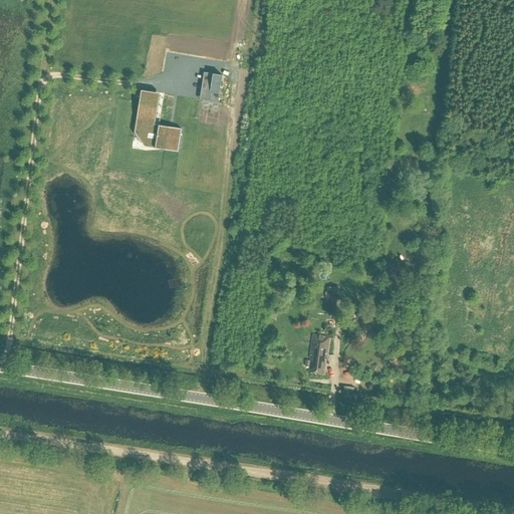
[(205,96),(204,100),(209,100),(218,102),(218,98),(219,93),(222,75),(213,74),(210,92),(206,91),(205,96)]
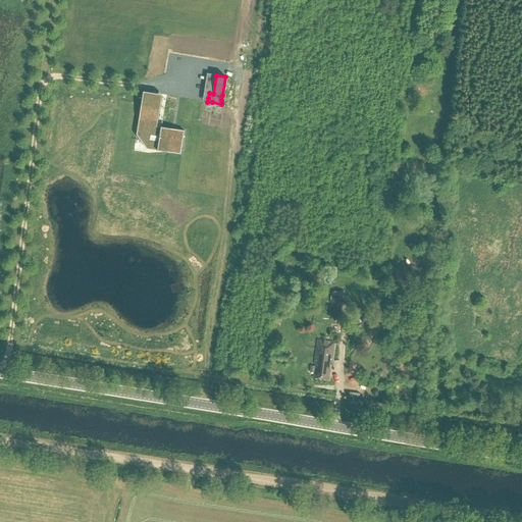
[(144,91),(138,128),(142,129),(141,138),(158,141),(158,143),(158,145),(158,146),(157,150),(165,152),(173,153),(180,154),(185,131),(161,126),(157,125),(162,95),(162,94),(154,93),(144,91)]
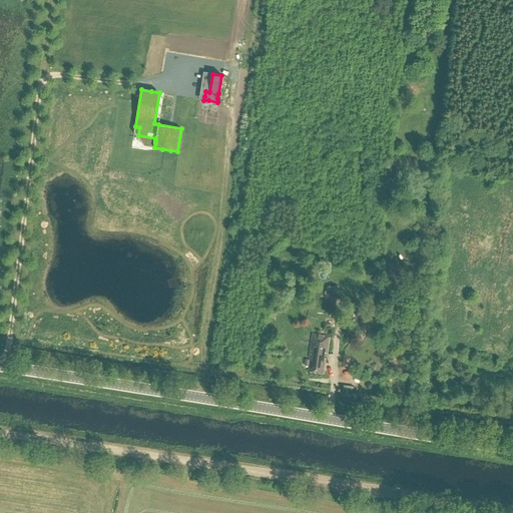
[(335,313),(338,289),(328,288),(324,320),(334,321),(334,313),(335,313)]
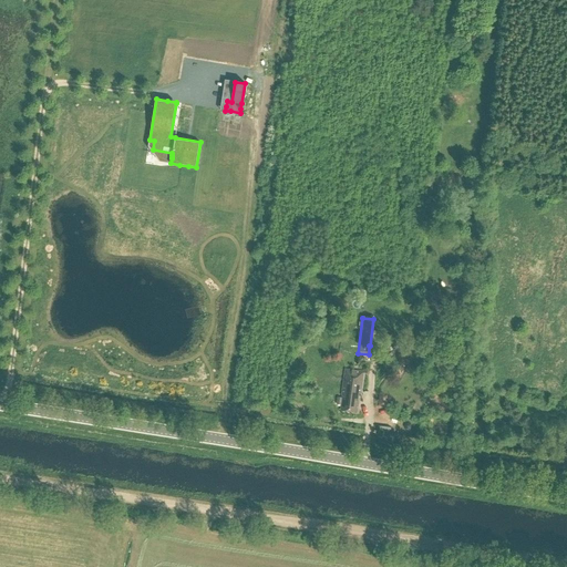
[(362,394),(364,372),(346,370),(342,395),(344,397),(342,411),(358,413),(360,398),(358,397),(359,393),(362,394)]
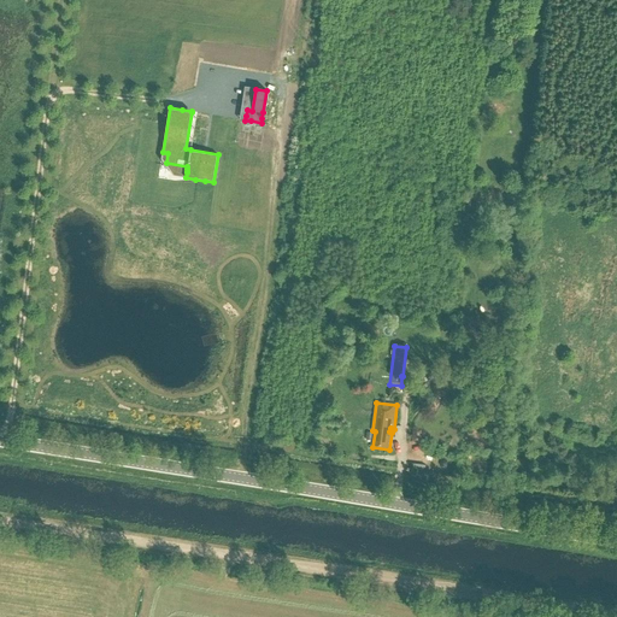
[(465,421),(459,410),(447,416),(453,427),(465,421)]
